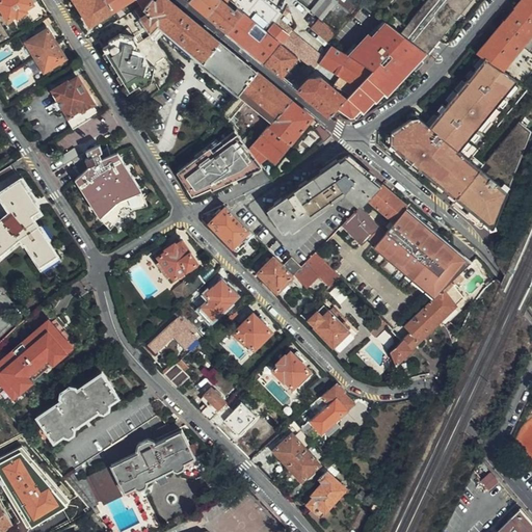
[(0,0),(0,8),(0,9),(0,12),(3,19),(6,19),(8,22),(14,18),(16,20),(27,12),(26,10),(32,6),(28,0),(0,0)]
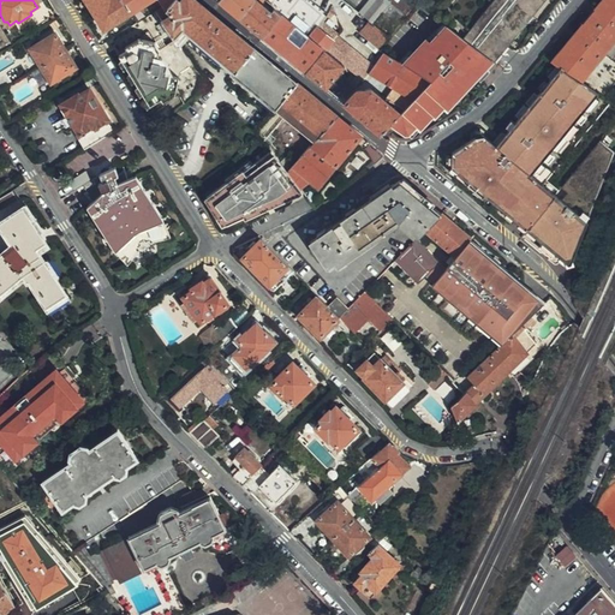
[(87,0),(106,30),(132,15),(123,0),(87,0)]
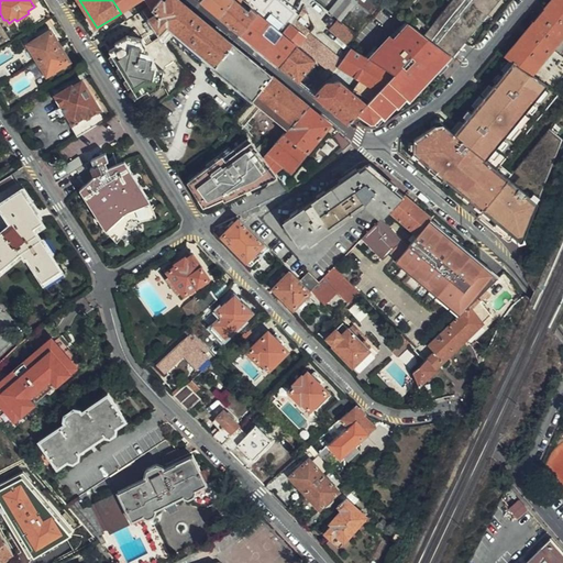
[(146,15),(153,10),(161,0),(112,0),(121,13),(141,0),(145,0),(150,8),(143,11),(146,15)]
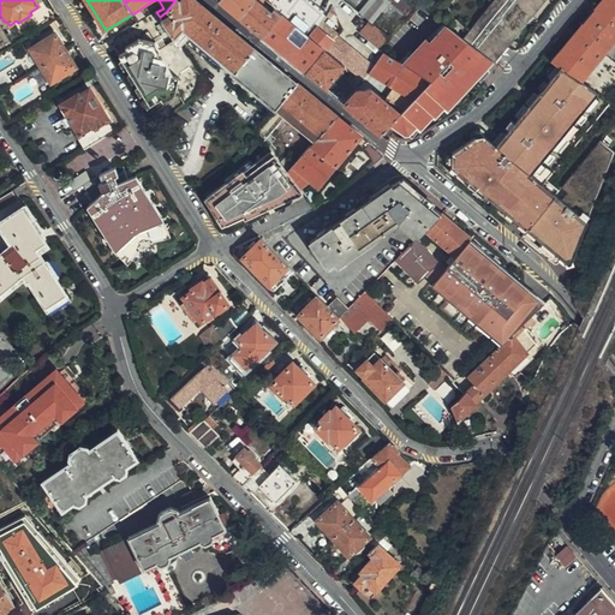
[(161,21),(175,41),(185,30),(234,72),(233,75),(276,111),(298,84),(195,0),(175,0),(167,11),(169,15),(161,21)]
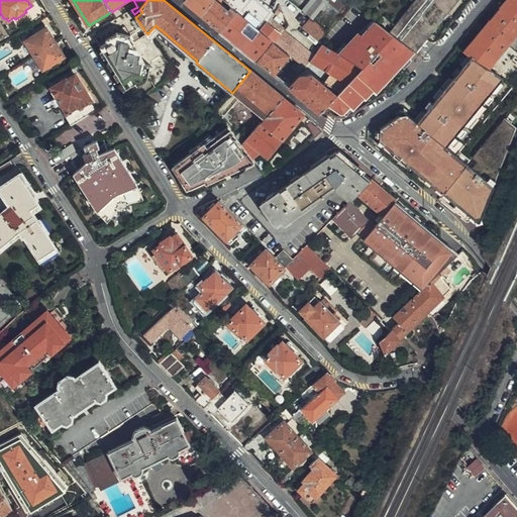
[(186,0),(204,15),(215,0),(186,0)]
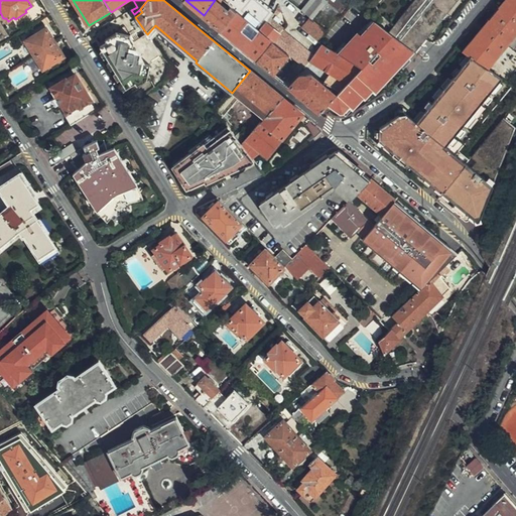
[(223,31),(238,13),(231,7),(228,11),(215,0),(204,15),(223,31)]
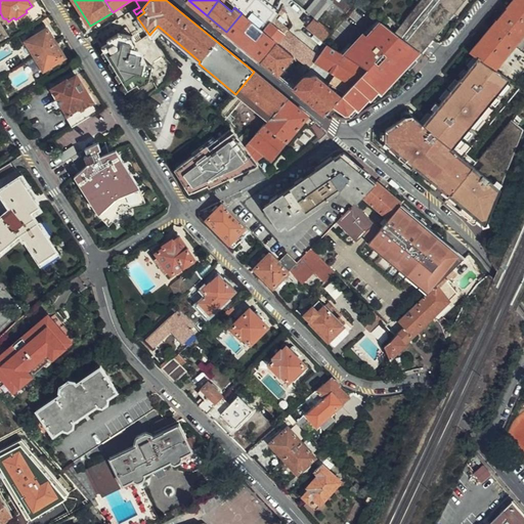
[(225,0),(234,7),(242,13),(277,43),(295,56),(310,70),(316,62),(319,58),(286,30),(287,27),(276,18),(274,22),(263,11),(268,3),(264,0),(225,0)]
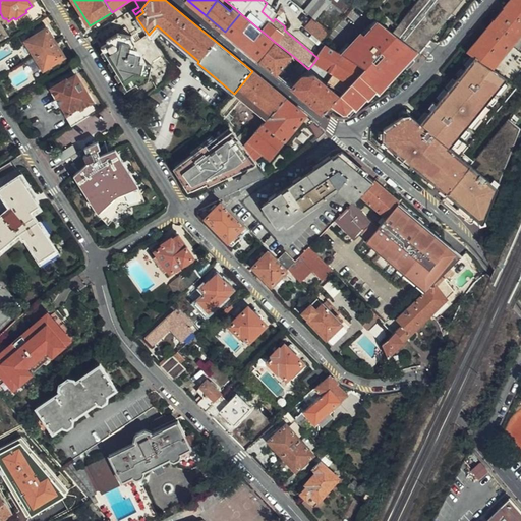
[(313,18),(316,20),(332,2),(329,0),(313,0),(305,11),(313,18)]
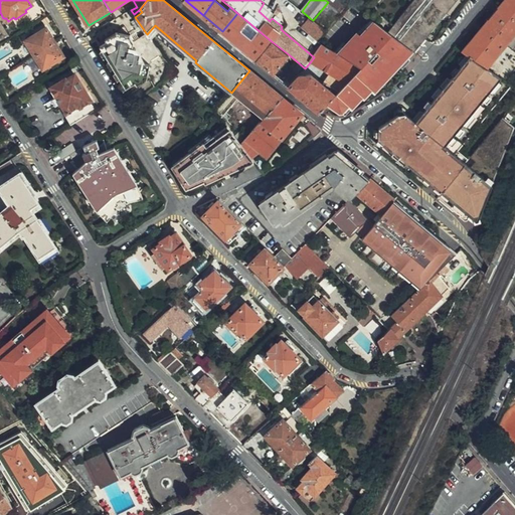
[(327,31),(349,4),(344,0),(325,0),(328,2),(313,20),(326,31),(327,31)]
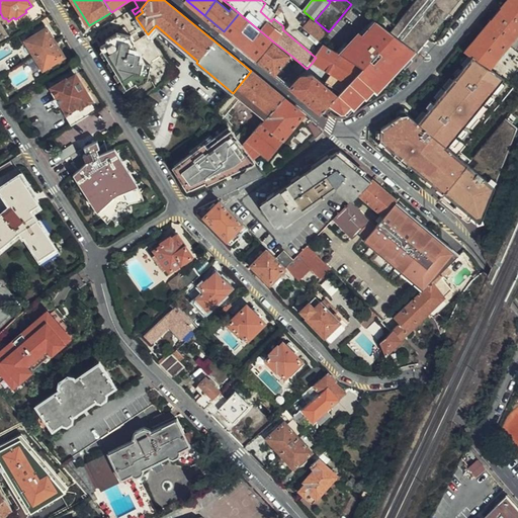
[(418,0),(392,32),(415,50),(455,0),(418,0)]
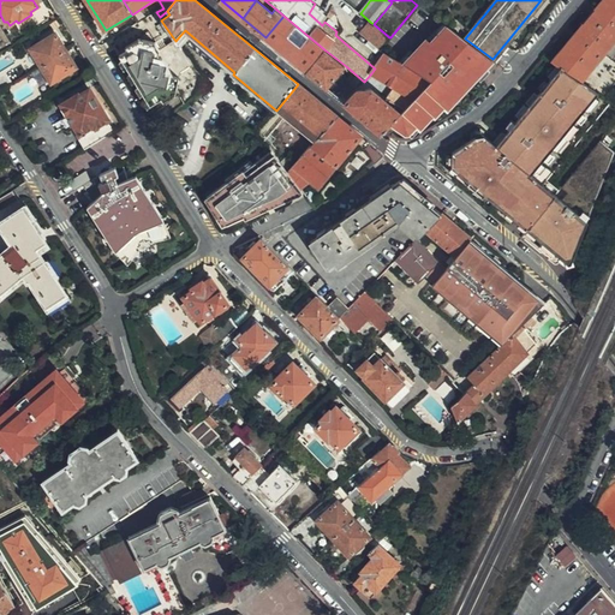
[(614,0),(603,0),(553,63),(556,64),(563,70),(607,100),(613,89),(614,85),(614,63),(614,61),(614,0)]
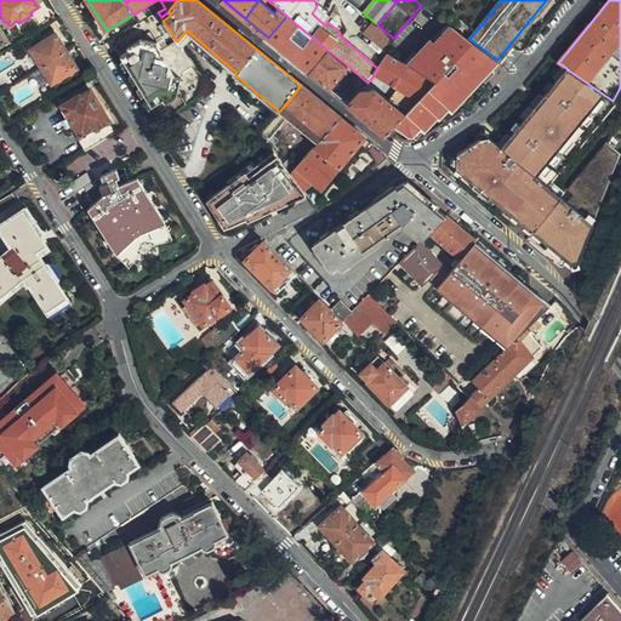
[(311,73),(329,51),(286,16),(268,38),(311,73)]
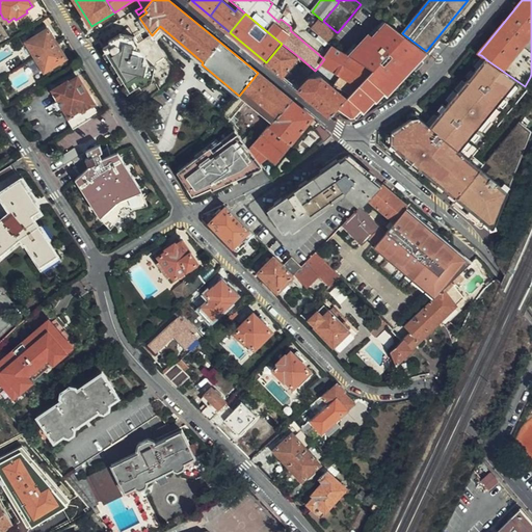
[(328,42),(337,32),(323,21),(320,19),(313,29),(328,42)]
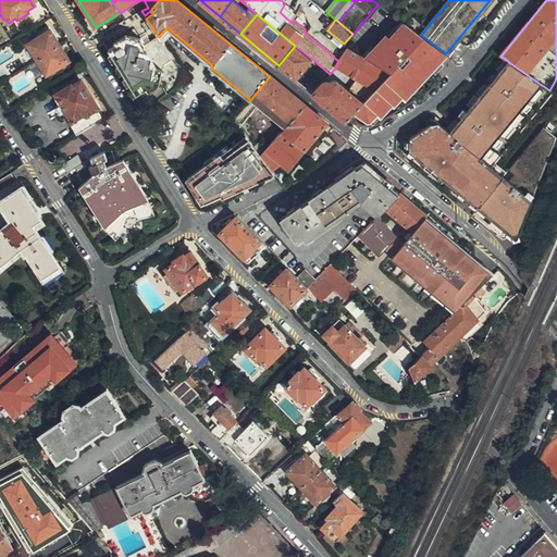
[(36,60),(59,46),(50,31),(36,39),(33,38),(28,40),(28,45),(27,45),(36,60)]
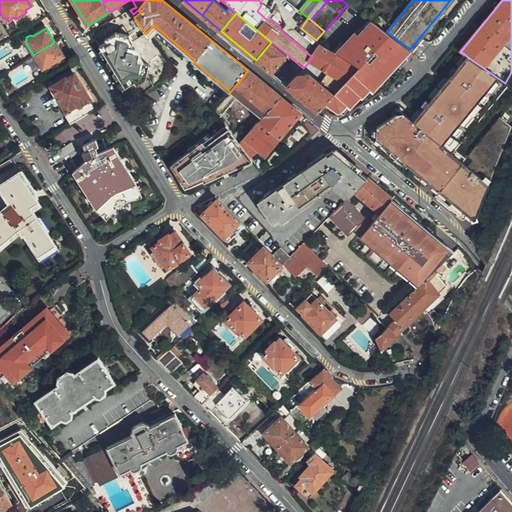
[(158,56),(148,41),(142,45),(143,50),(133,49),(134,43),(130,37),(119,35),(100,47),(126,88),(147,74),(151,60),(158,56)]
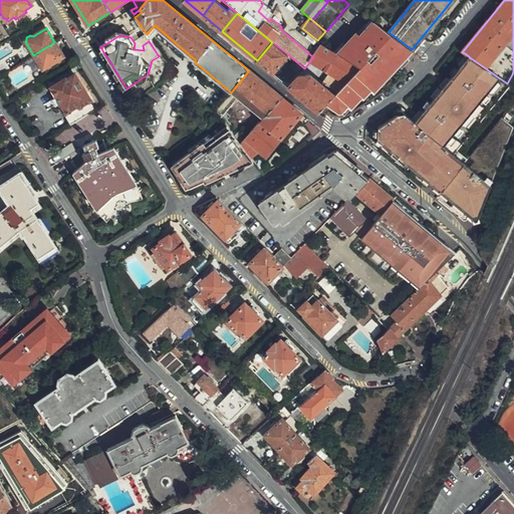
[(63,56),(54,42),(33,55),(37,61),(42,69),(63,56)]
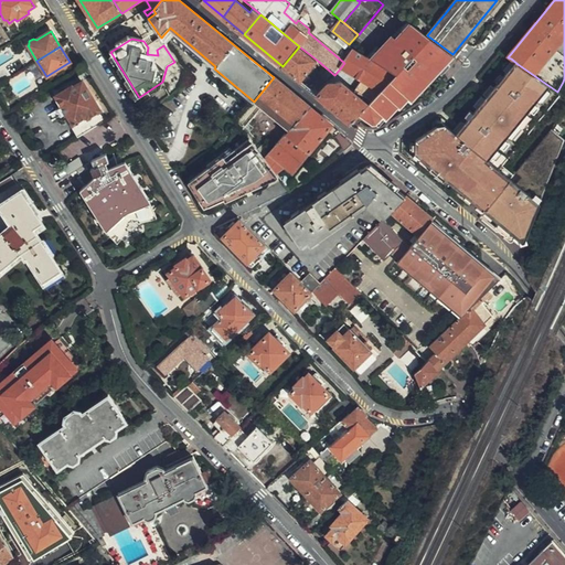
[(300,82),(318,61),(299,46),(283,66),(300,82)]
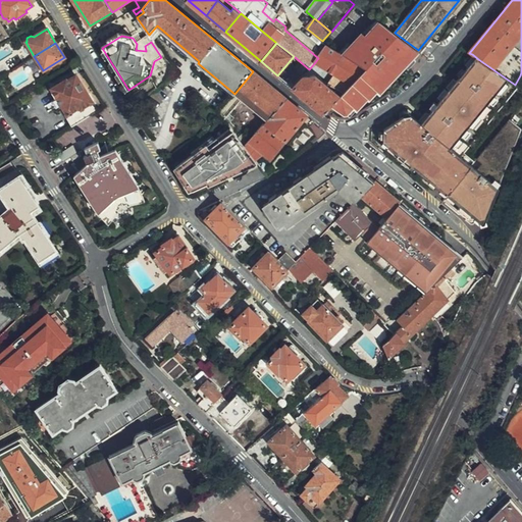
[(351,86),(367,69),(326,45),(318,58),(315,62),(334,74),(327,85),(316,75),(303,76),(294,88),(324,114),(351,86)]
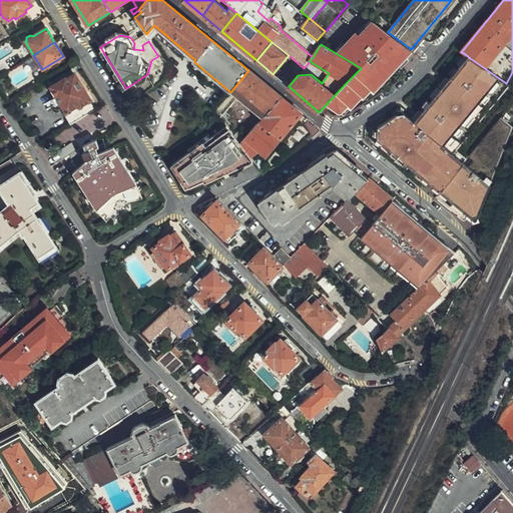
[(379,141),(440,192),(465,162),(455,155),(458,151),(511,86),(506,83),(470,58),(415,122),(406,115),(397,114),(378,127),(379,141)]
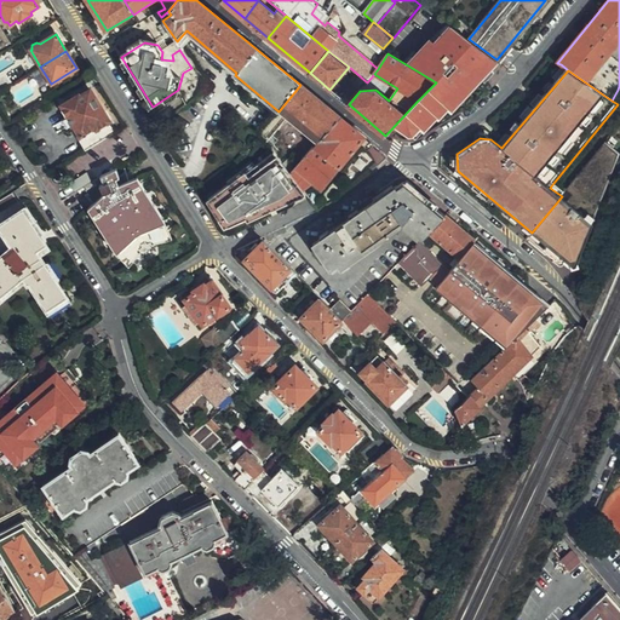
[(51,84),(45,74),(35,80),(41,90),(51,84)]
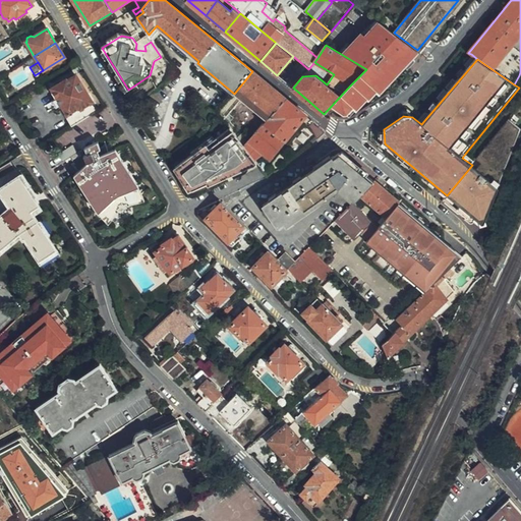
[(220,112),(231,128),(234,126),(228,118),(243,99),(267,118),(284,98),(252,71),(234,94),(220,112)]
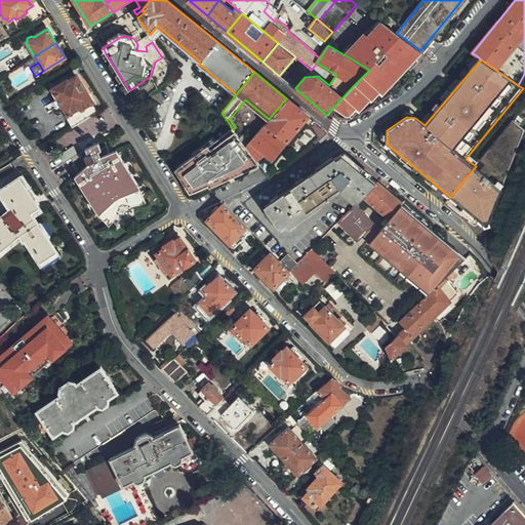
[(65,116),(73,127),(90,116),(84,108),(91,103),(76,77),(70,81),(69,80),(51,90),(57,98),(51,103),(56,110),(62,106),(67,115),(65,116)]
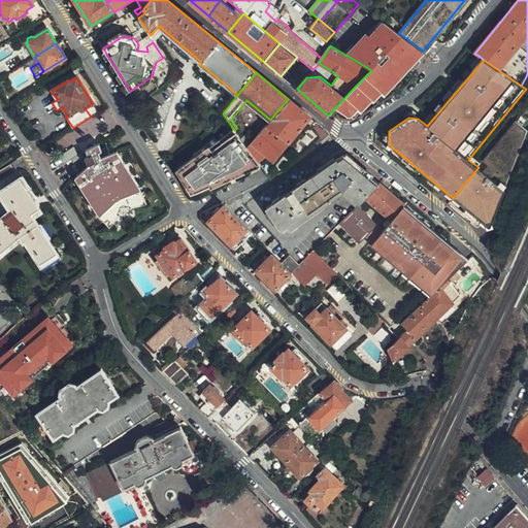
[(288,99),(270,120),(252,142),(248,149),(257,162),(266,156),(274,162),(310,118),(288,99)]
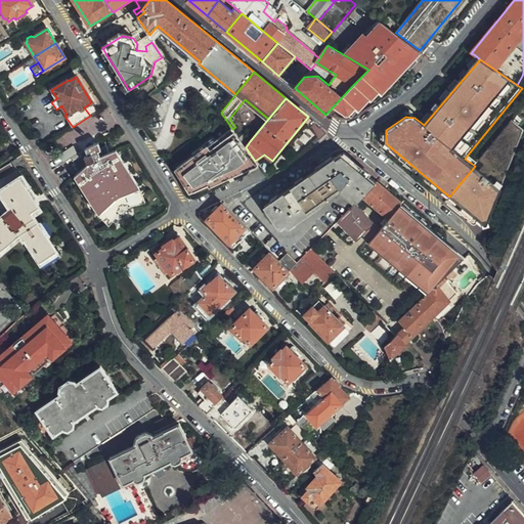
[(475,166),(449,197),(483,224),(492,222),(523,138),(523,129),(514,121),(481,160),(486,164),(480,171),(475,167),(475,166)]
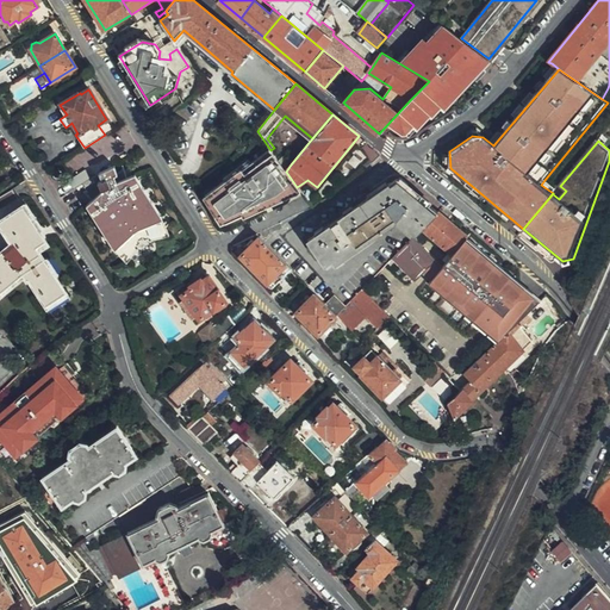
[(363,149),(372,163),(373,165),(381,156),(367,144),(363,149)]
